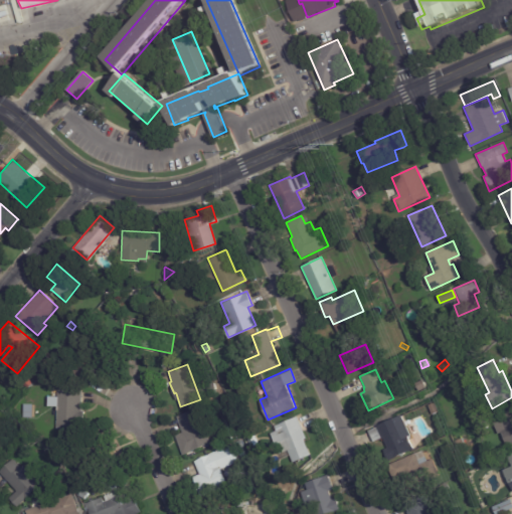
[(26,374),(31,380),(25,387),(19,380),(26,374)]
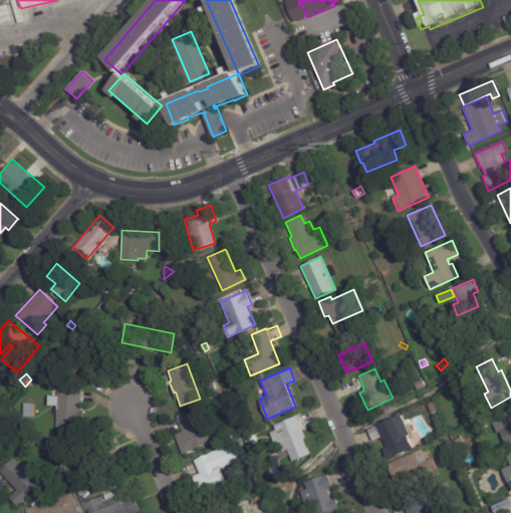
[(7,380),(11,376),(15,381),(11,386),(7,380)]
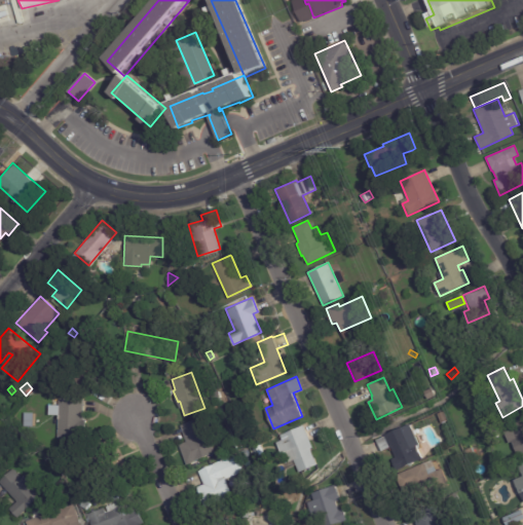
[(423,391),(431,387),(435,396),(426,399),(423,391)]
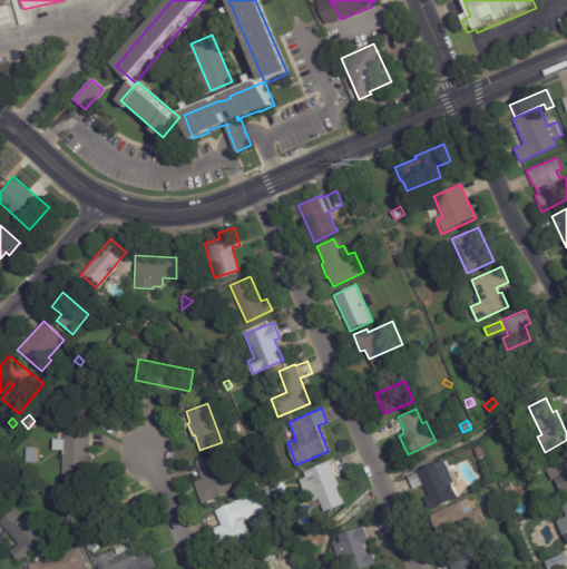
[(18,431),(21,427),(27,431),(22,435),(18,431)]
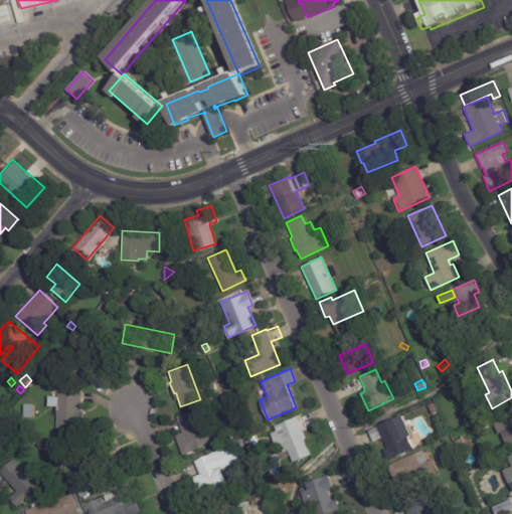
[(80,392),(79,426),(55,425),(55,387),(80,388),(80,392)]
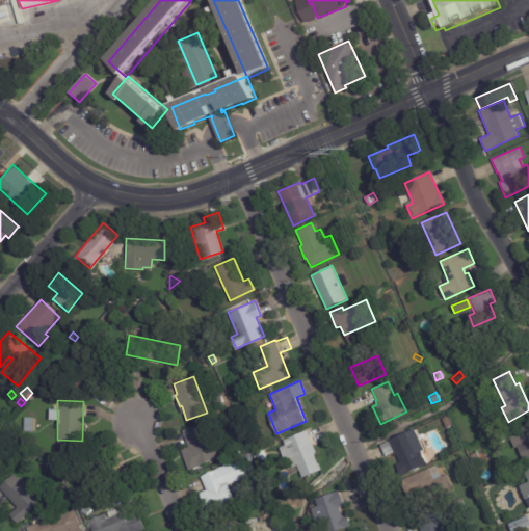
[(447,416),(451,426),(444,428),(441,419),(447,416)]
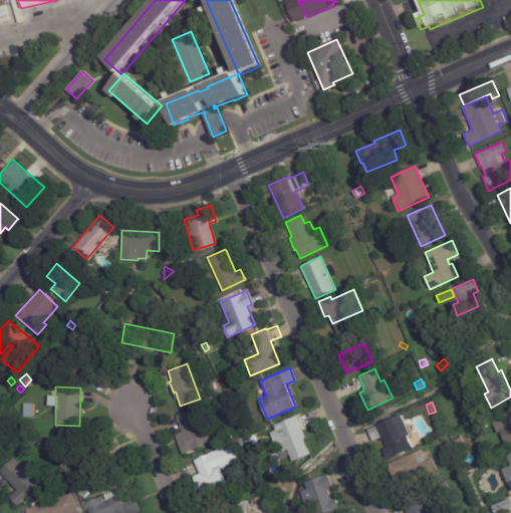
[(178,427),(180,426),(176,415),(197,407),(208,438),(206,438),(208,443),(189,450),(187,443),(184,444),(178,427)]
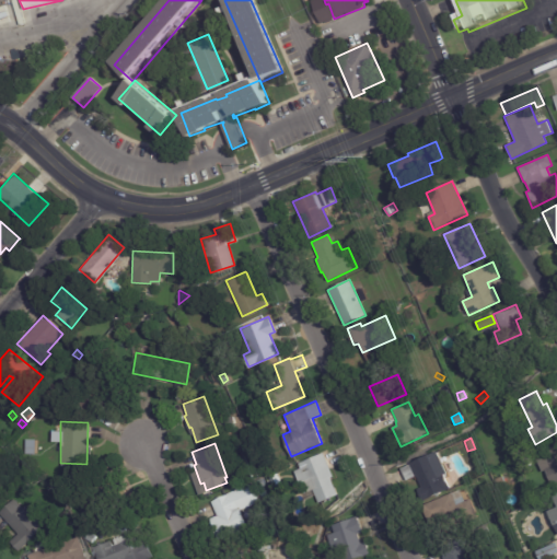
[(556,485),(548,489),(535,461),(543,457),(541,452),(556,444),(556,485)]
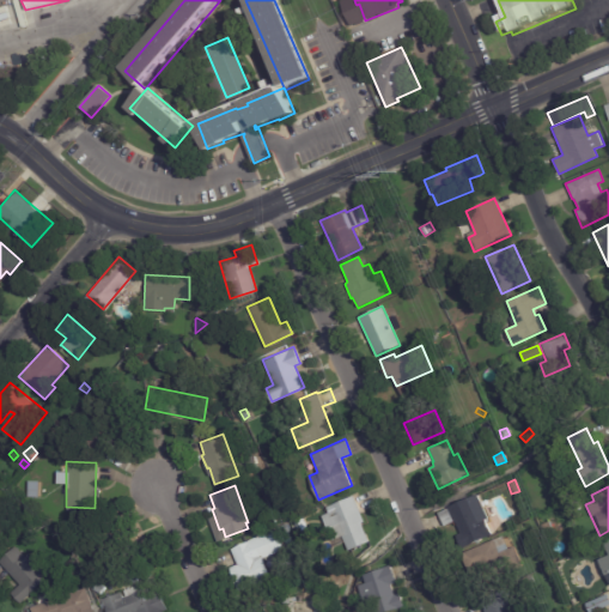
[(473,501),(480,516),(476,517),(482,533),(454,546),(448,533),(452,531),(446,519),(436,525),(430,511),(439,507),(439,506),(468,492),(473,501)]
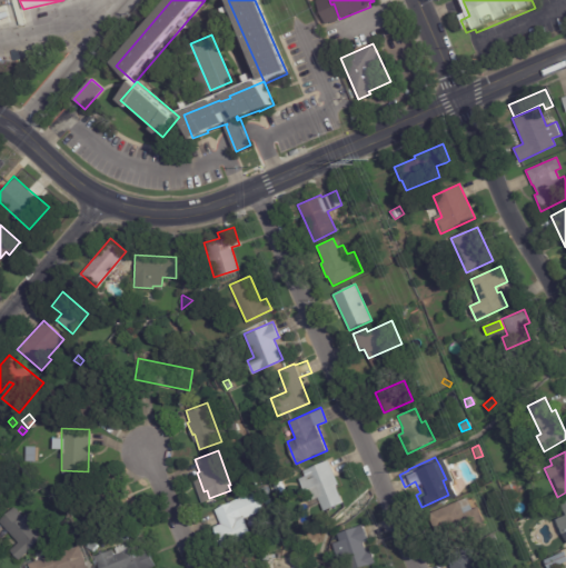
[(327,461),(337,484),(336,485),(343,501),(324,509),(318,497),(309,501),(299,477),(305,475),(303,470),(327,459),(327,461)]
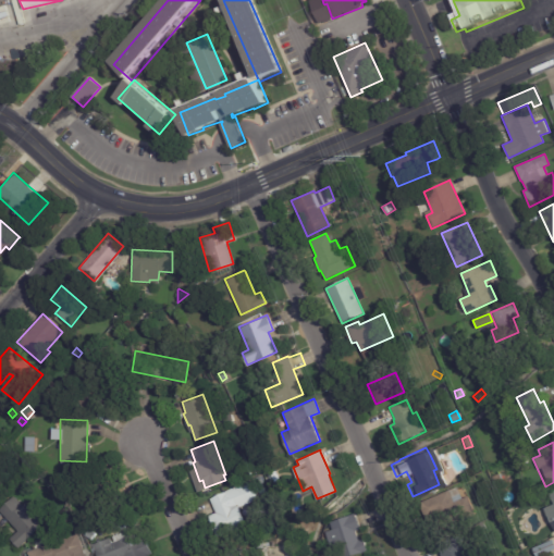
[(229,471),(236,468),(239,476),(232,478),(229,471)]
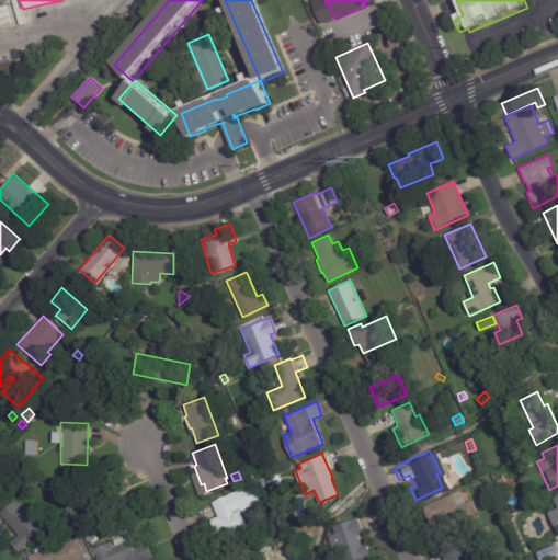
[(254,480),(262,478),(265,484),(258,488),(254,480)]
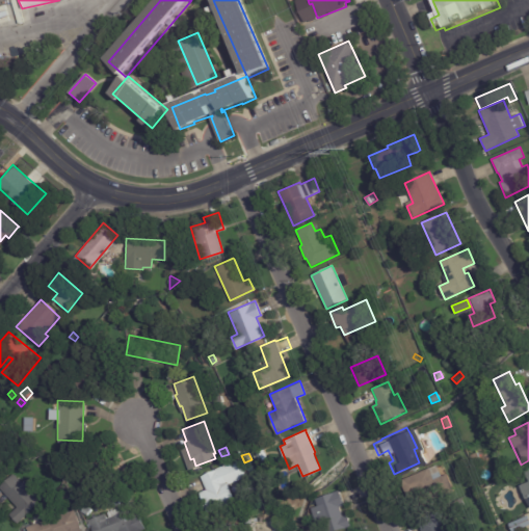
[(475,454),(478,459),(472,461),(469,456),(475,453),(475,454)]
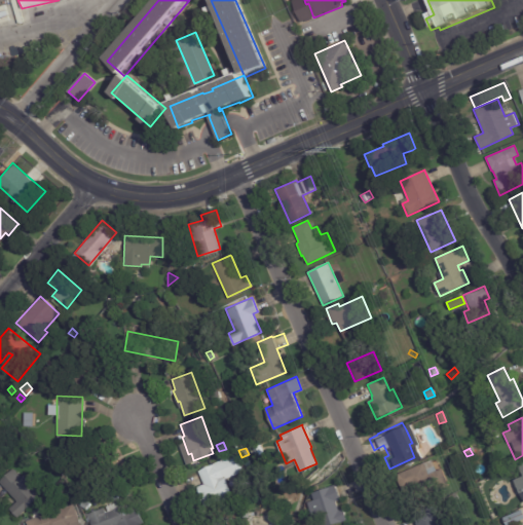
[(195,484),(190,473),(235,452),(243,471),(225,478),(232,494),(206,507),(195,484)]
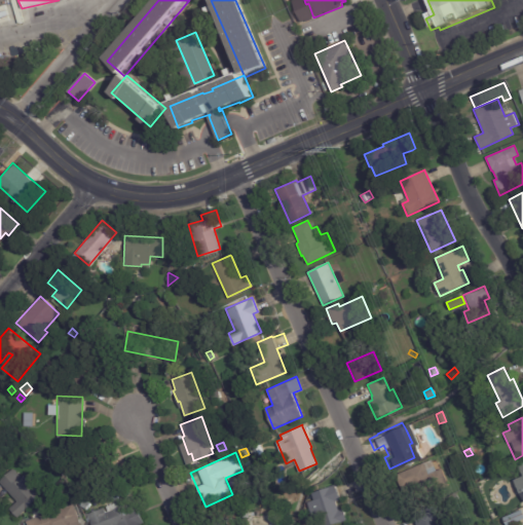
[(522,497),(518,500),(509,478),(517,474),(512,463),(522,457),(522,497)]
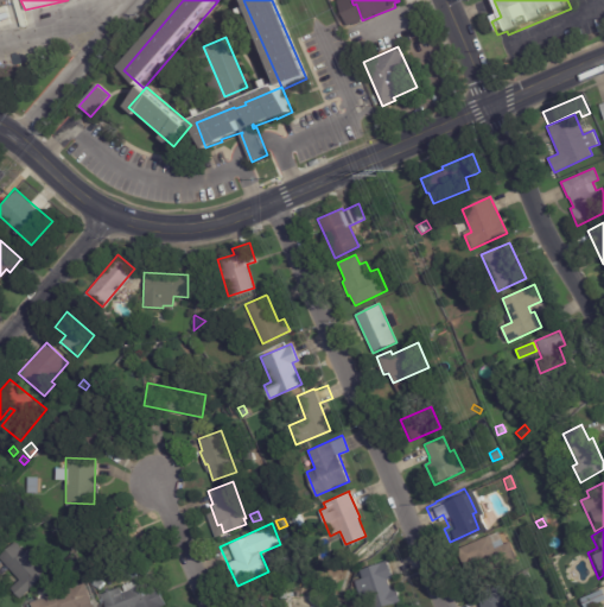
[(501,541),(509,561),(464,581),(450,548),(490,530),(496,543),(501,541)]
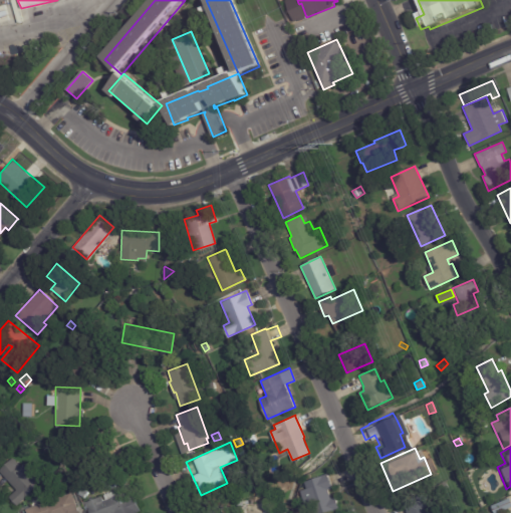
[(14,491),(14,490),(0,475),(0,469),(11,458),(19,466),(21,464),(39,482),(15,506),(7,497),(14,491)]
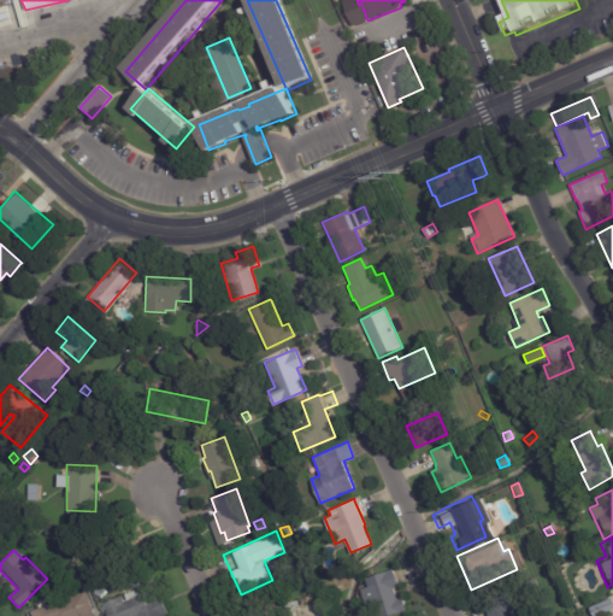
[(394,570),(399,585),(393,586),(396,598),(401,596),(406,610),(387,615),(378,615),(376,609),(367,611),(360,588),(367,586),(365,578),(393,568),(394,570)]
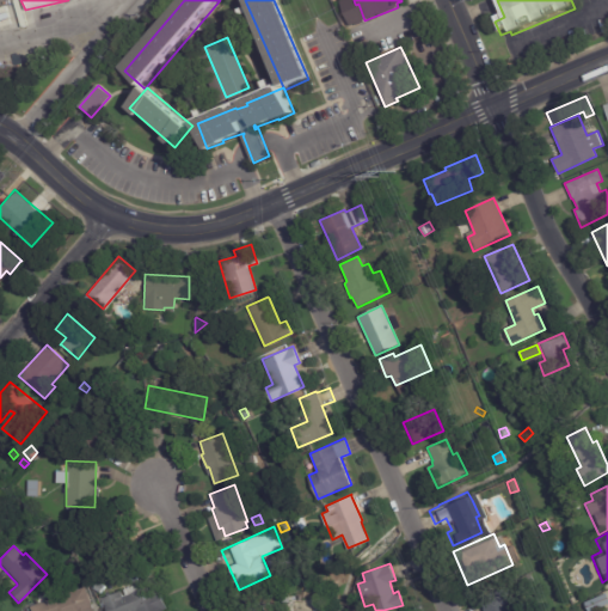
[(86,570),(93,568),(97,576),(88,580),(86,570)]
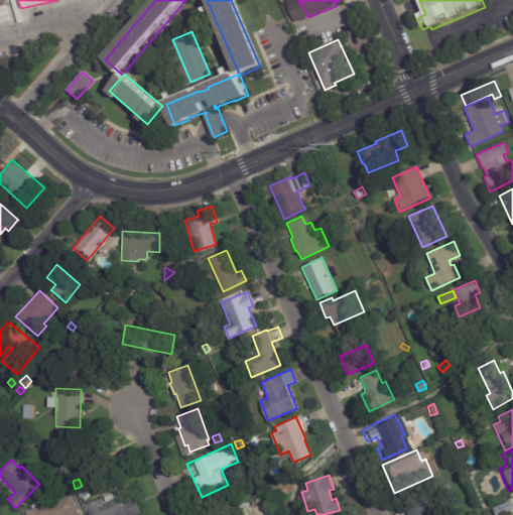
[(78,496),(81,490),(87,493),(84,499),(78,496)]
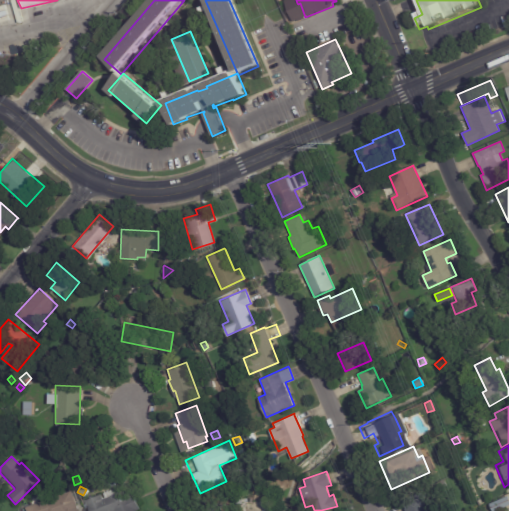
[(134,497),(139,507),(135,509),(136,510),(113,510),(110,510),(88,510),(84,499),(116,486),(118,491),(127,487),(130,495),(133,493),(134,497)]
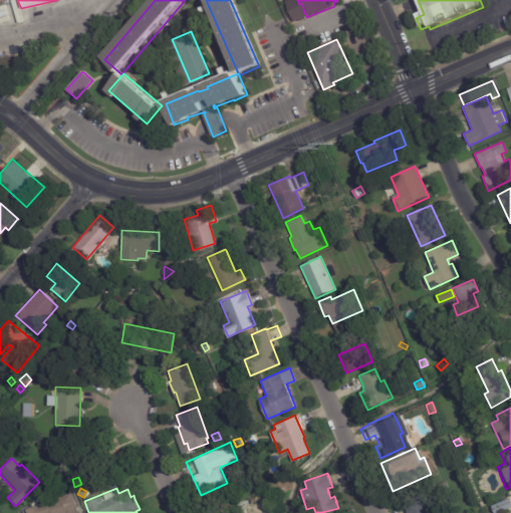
[(25,512),(24,508),(68,491),(76,512),(25,512)]
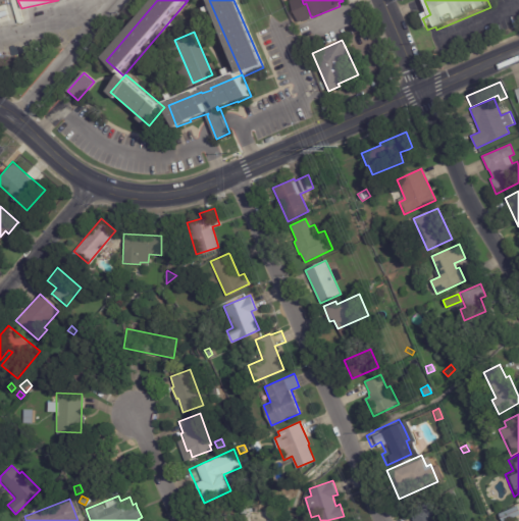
[(434,515),(437,520),(447,518),(448,520),(411,520),(408,512),(429,502),(434,515)]
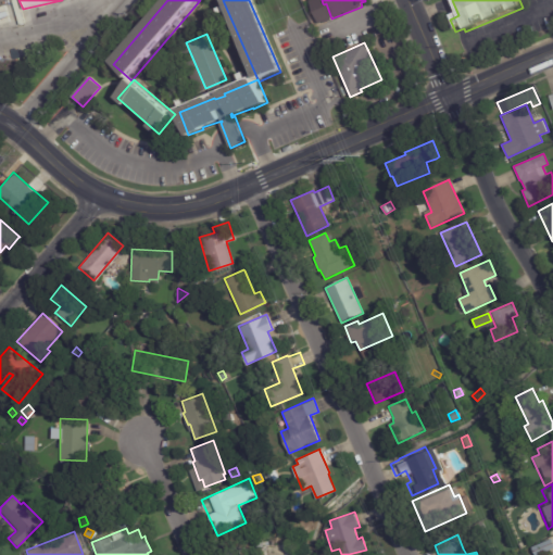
[(552,549),(548,552),(540,554),(535,554),(531,547),(551,539),(552,543),(552,549)]
